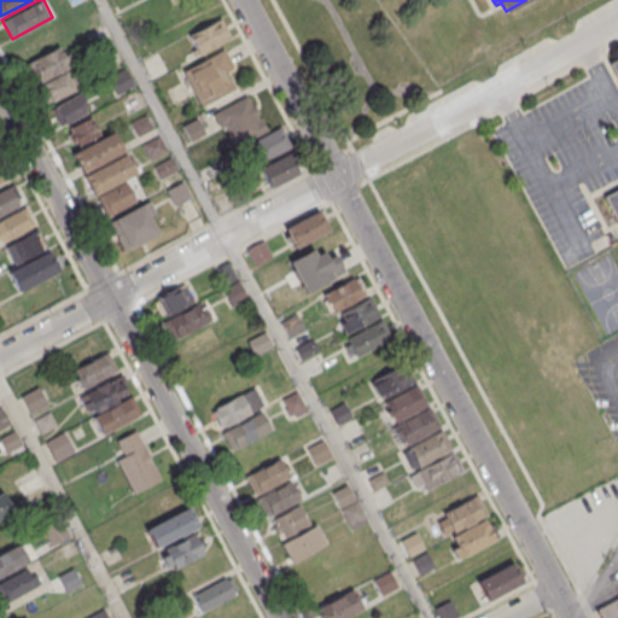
[(188,35),(221,17),(232,36),(199,54),(188,35)]
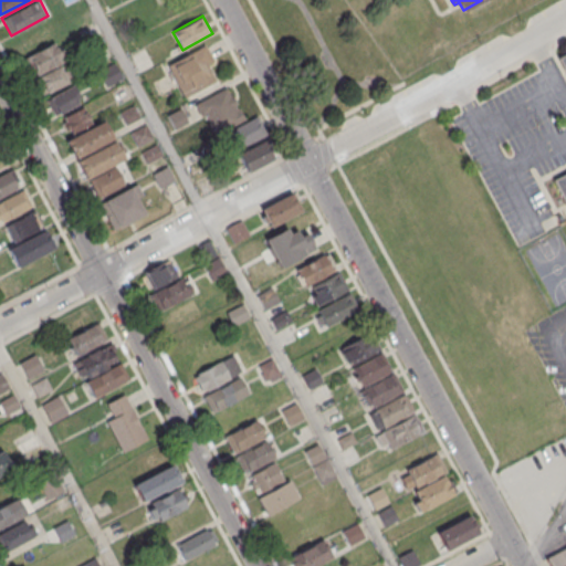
[(23,58),(54,42),(63,59),(32,75),(23,58)]
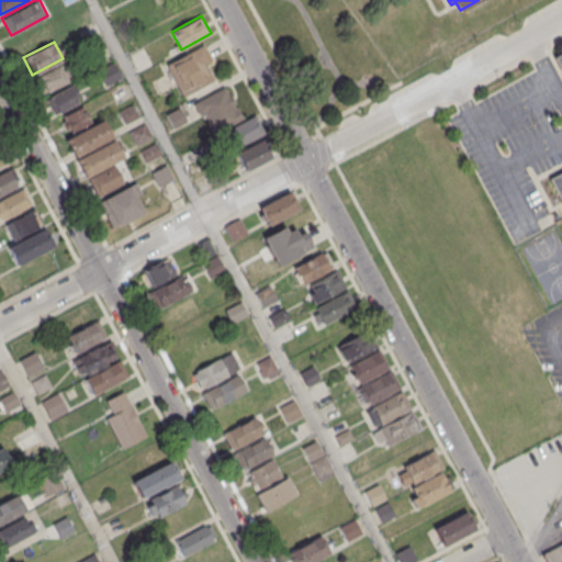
[(166,64),(203,44),(212,60),(205,64),(214,79),(182,96),(166,64)]
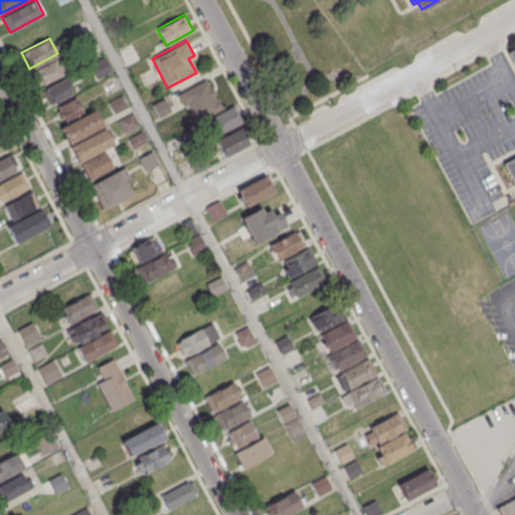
[(514,66),(508,54),(514,50),(514,187),(503,166),(514,159),(514,66)]
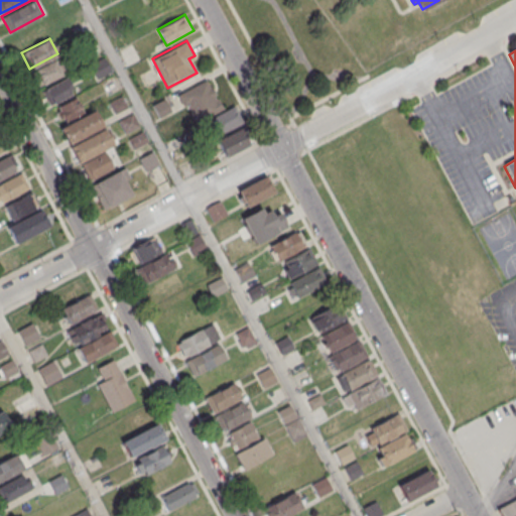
[(34,69),(53,58),(61,75),(42,85),(34,69)]
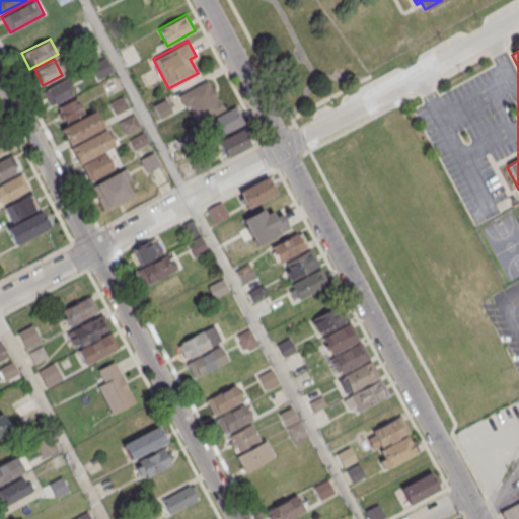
[(39,91),(67,77),(75,92),(47,107),(39,91)]
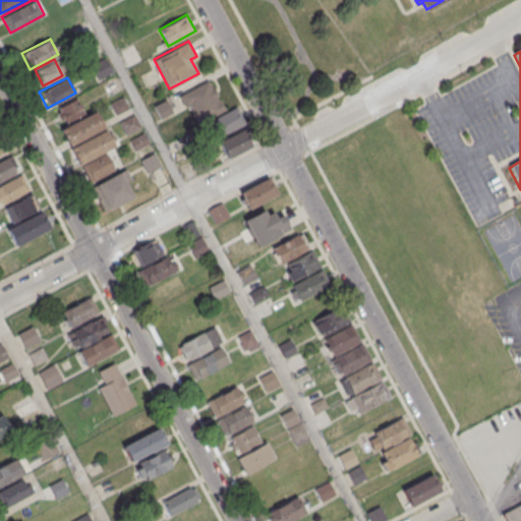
[(179,96),(208,80),(224,110),(197,123),(188,106),(185,107),(179,96)]
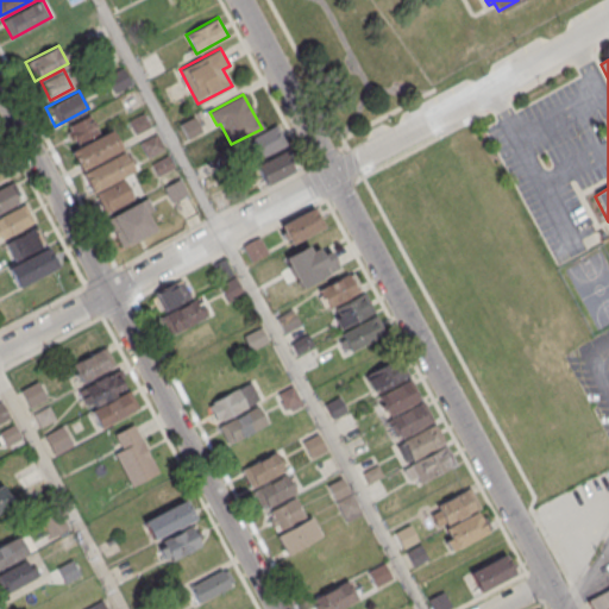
[(68,125),(89,113),(99,132),(77,143),(68,125)]
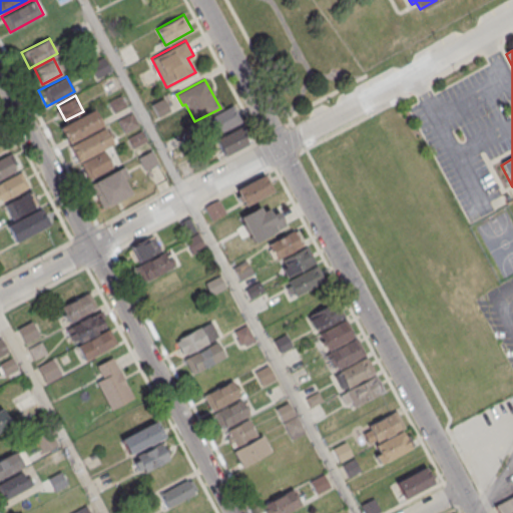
[(59,126),(93,108),(102,125),(68,143),(59,126)]
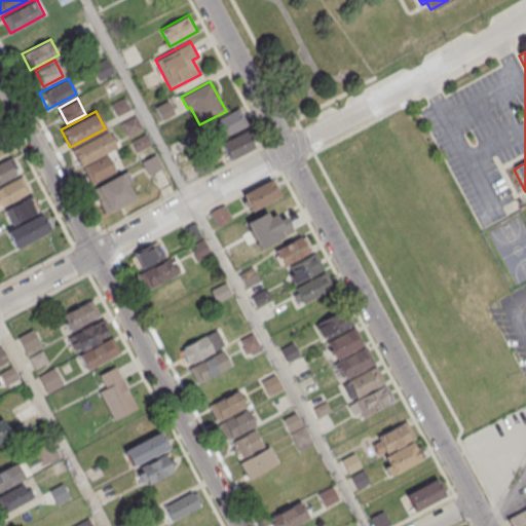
[(71,148),(106,129),(115,148),(80,165),(71,148)]
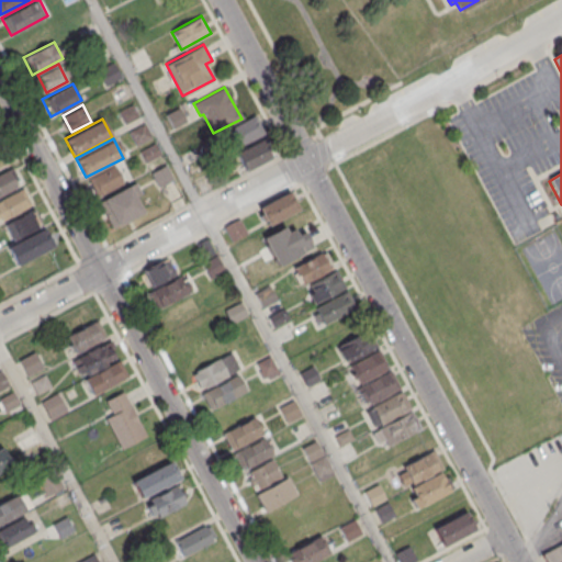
[(237,157),(247,173),(272,157),(261,141),(237,157)]
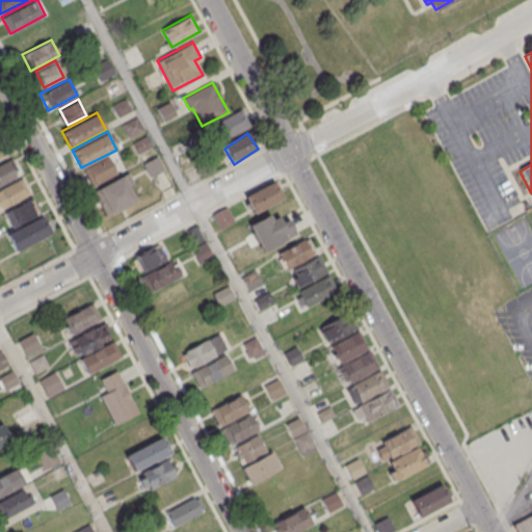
[(83,169),(108,156),(117,174),(92,187),(83,169)]
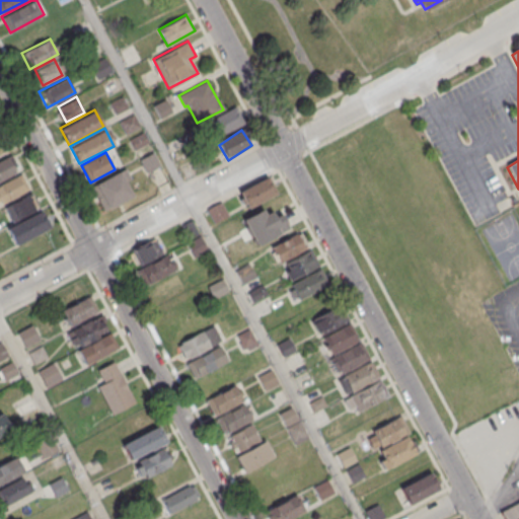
[(0,160),(6,157),(15,173),(0,180),(0,160)]
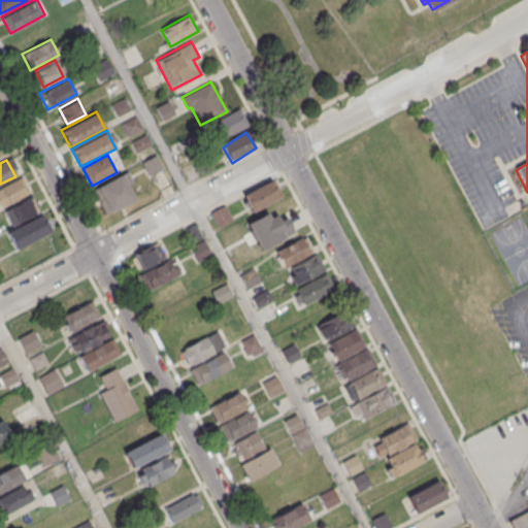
[(93,189),(122,173),(135,198),(106,213),(93,189)]
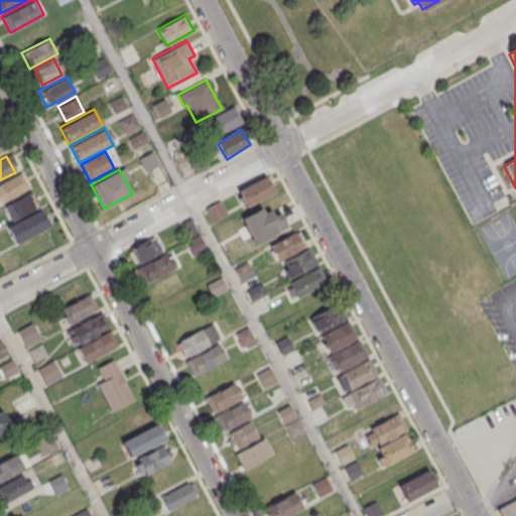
[(0,182),(17,174),(25,190),(0,203),(0,182)]
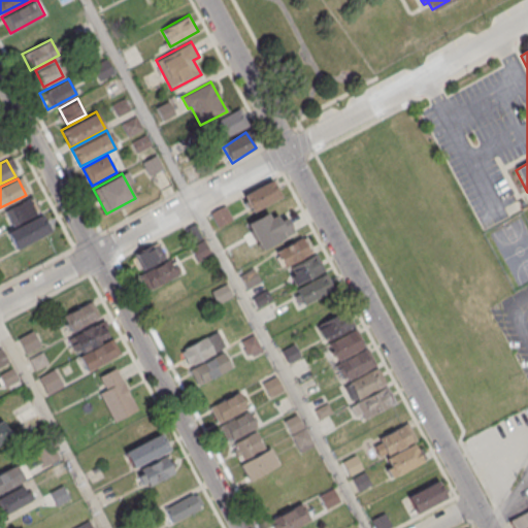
[(241,196),(250,213),(282,198),(272,180),(241,196)]
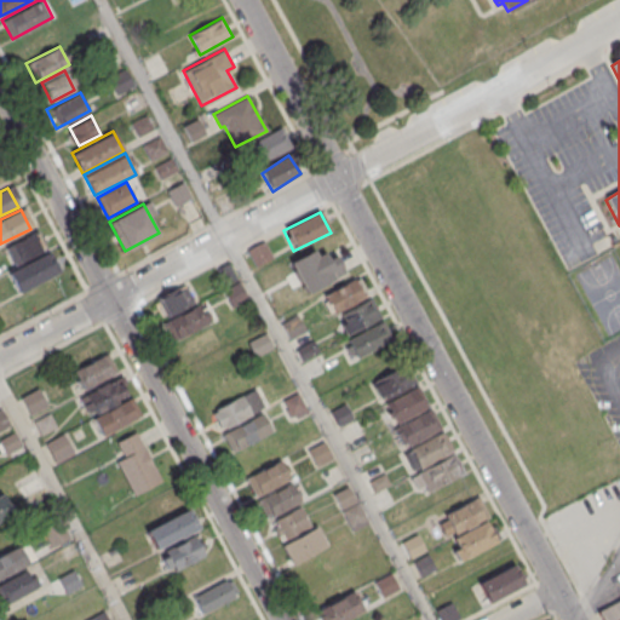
[(38,229),(49,248),(16,265),(5,246),(38,229)]
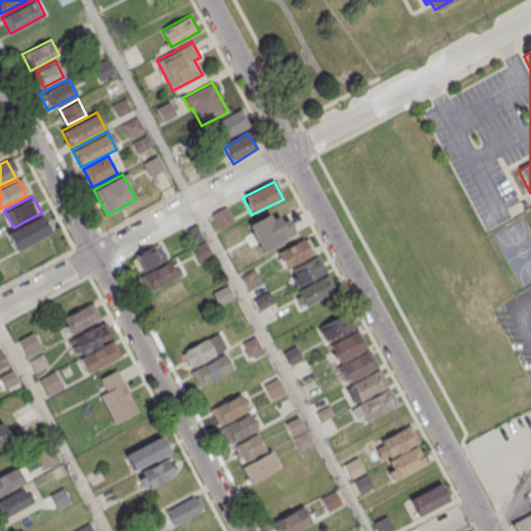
[(215,212),(217,227),(232,225),(230,210),(215,212)]
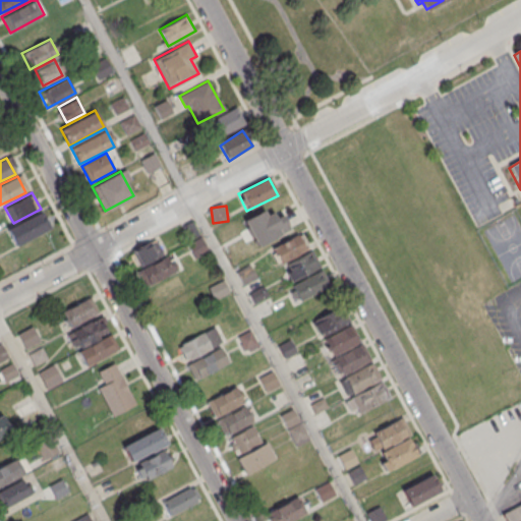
[(291,232),(281,207),(244,222),(254,247),(291,232)]
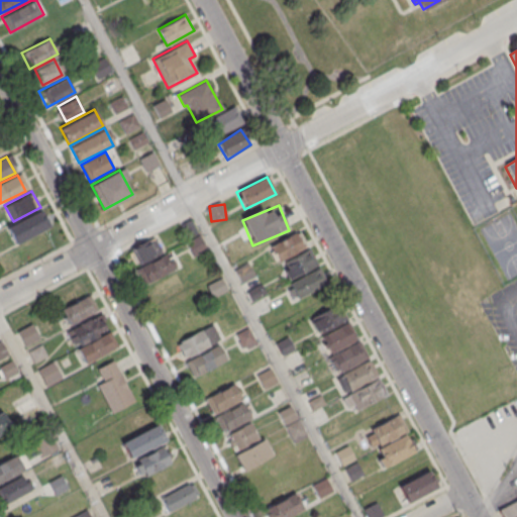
[(40,209),(49,226),(16,243),(7,227),(40,209)]
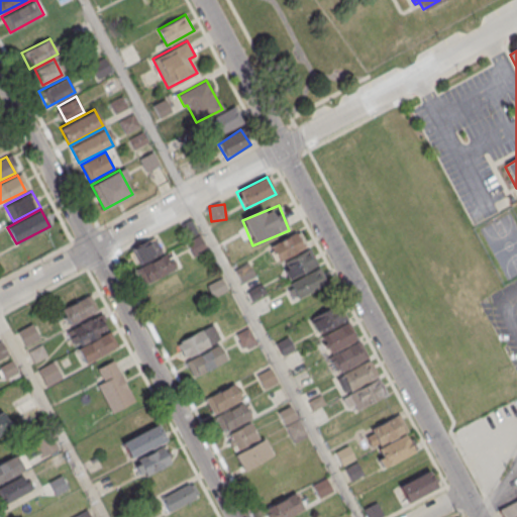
[(310,247),(306,249),(299,232),(271,243),(279,264),(281,263),(287,278),(317,266),(310,247)]
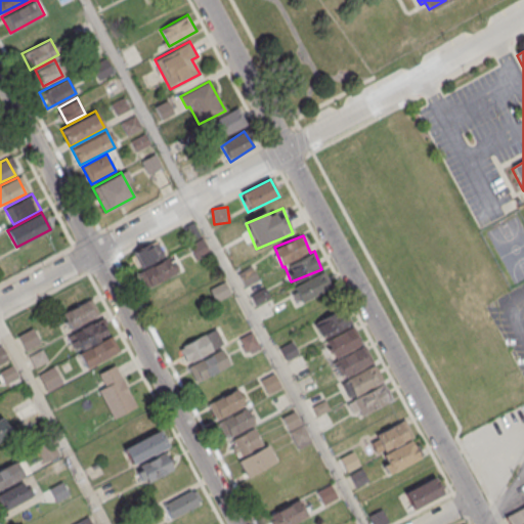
[(210,252),(202,237),(187,246),(197,260),(210,252)]
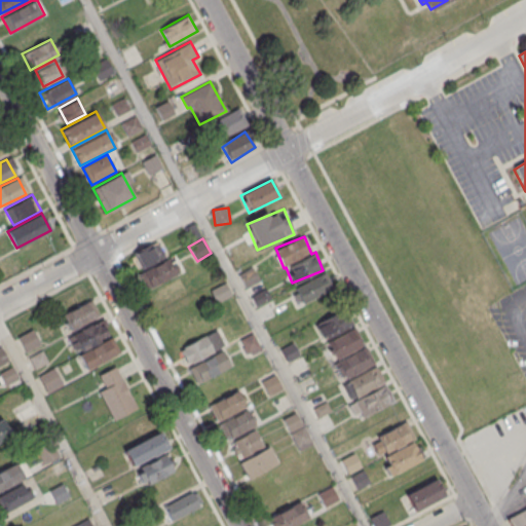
[(181,275),(173,256),(166,259),(159,242),(130,255),(146,291),(181,275)]
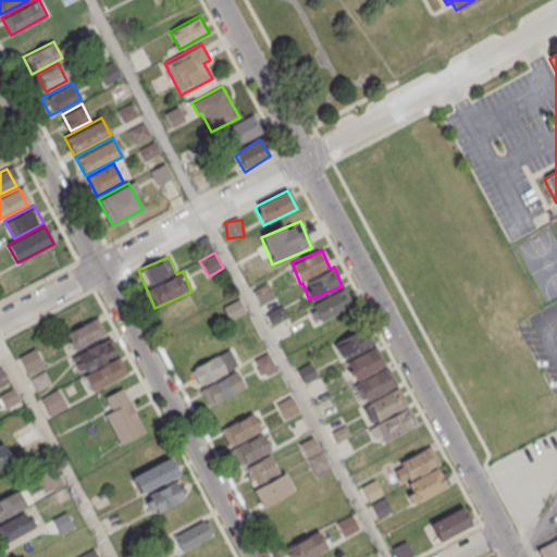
[(275,297),(268,283),(254,291),(260,305),(275,297)]
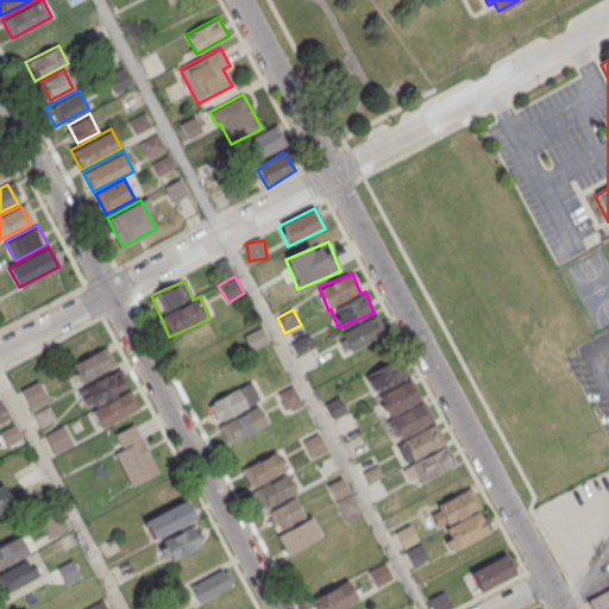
[(338,336),(347,355),(387,333),(376,314),(338,336)]
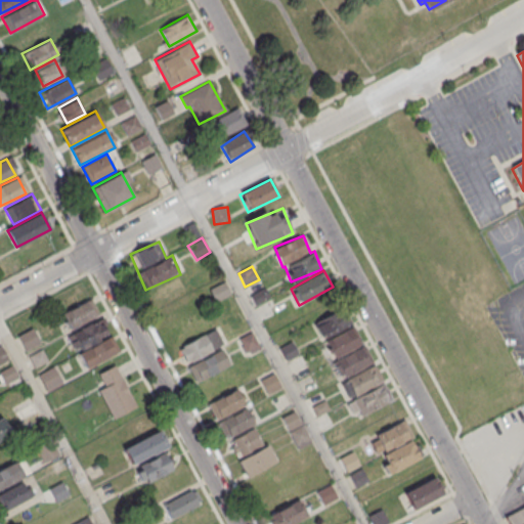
[(231,293),(225,281),(208,290),(214,301),(231,293)]
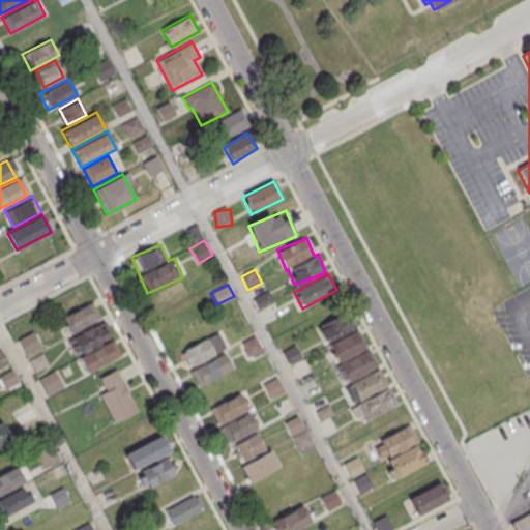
[(61,318),(69,335),(99,320),(91,303),(61,318)]
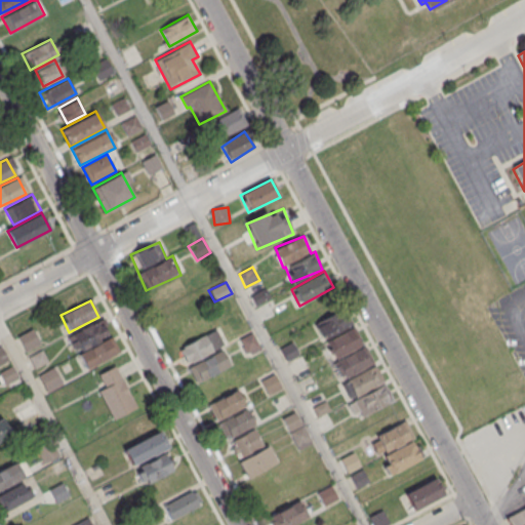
[(314,322),(320,337),(349,326),(342,310),(314,322)]
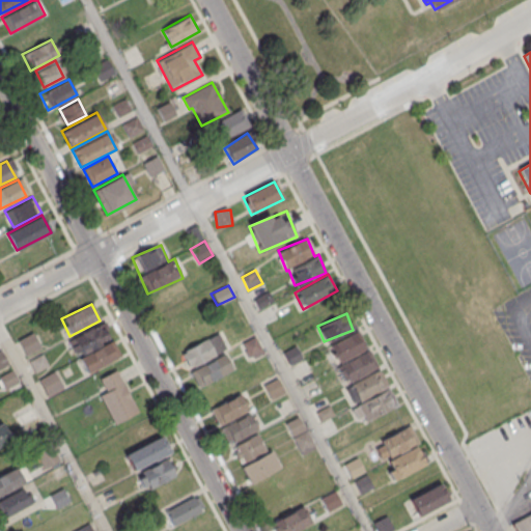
[(104,326),(70,339),(76,356),(78,355),(86,374),(117,362),(104,326)]
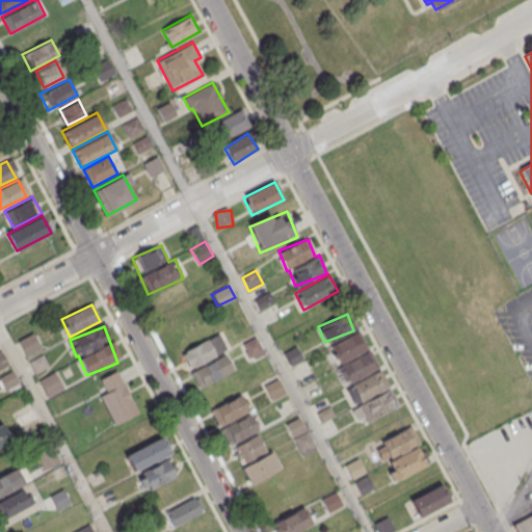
[(399,407),(381,368),(377,370),(361,331),(328,345),(346,387),(349,386),(357,404),(352,407),(360,424),(399,407)]
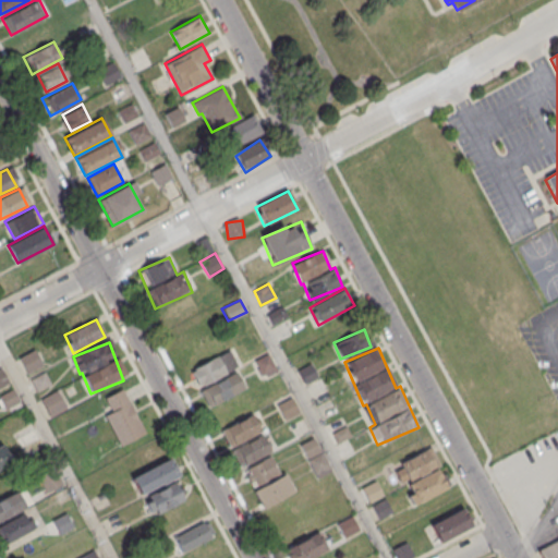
[(240,366),(230,349),(190,371),(199,388),(240,366)]
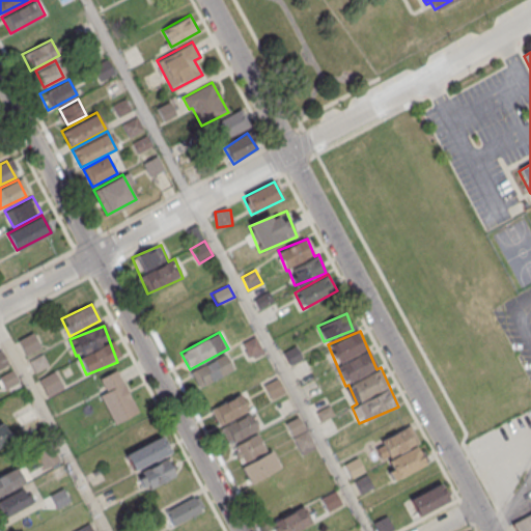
[(19,339),(24,355),(38,351),(33,334),(19,339)]
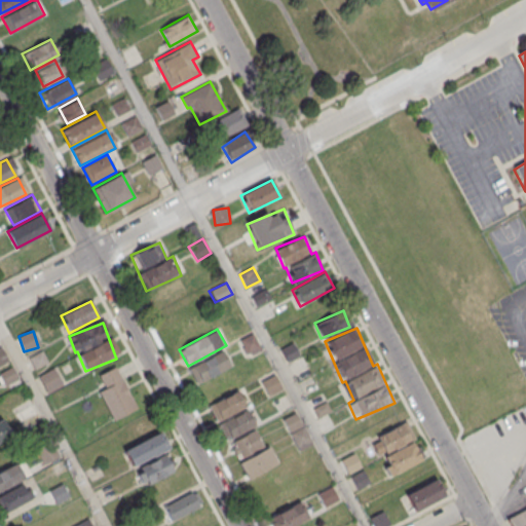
[(239,340),(248,355),(262,348),(254,332),(239,340)]
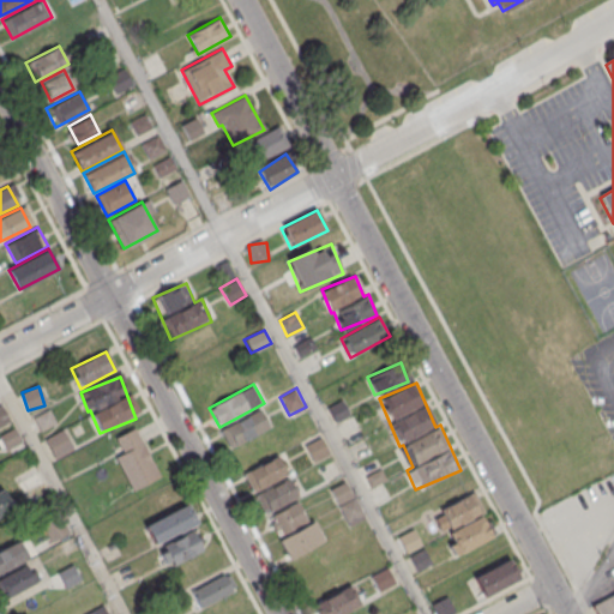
[(327,405),(335,421),(350,414),(342,398),(327,405)]
